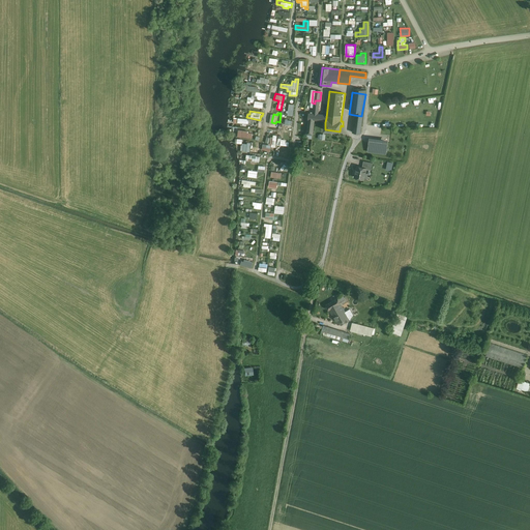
[(361,116),(354,115),(351,136),(359,137),(361,116)]
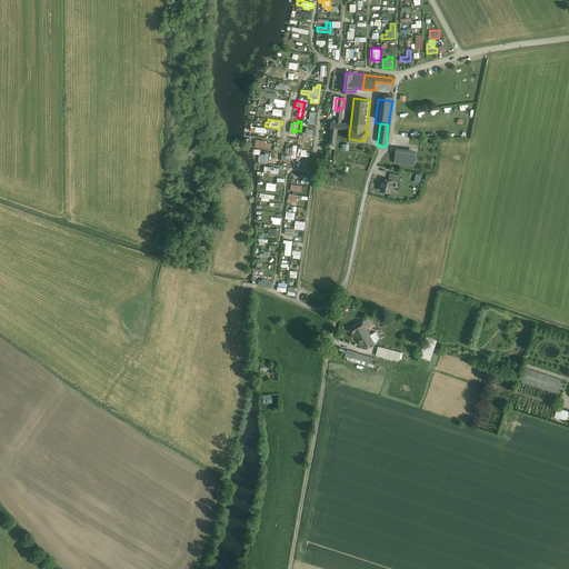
[(397,150),(395,161),(416,163),(417,152),(397,150)]
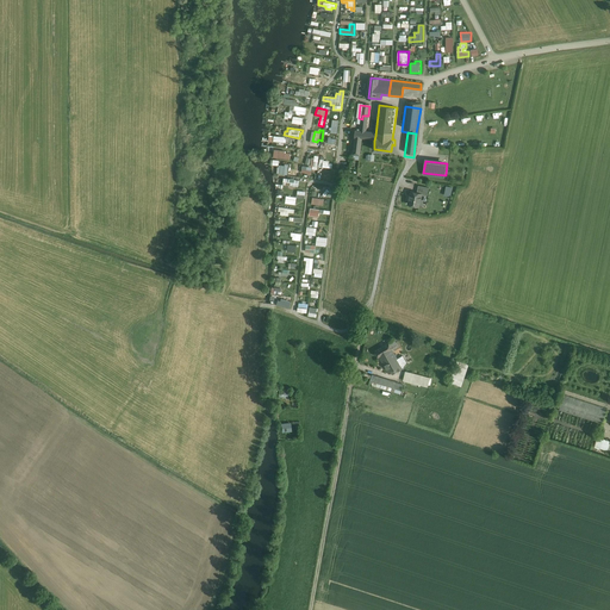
[(278,166),(278,174),(291,175),(291,174),(299,174),(300,166),(293,166),(293,169),(288,169),(288,165),(285,163),(285,166),(278,166)]
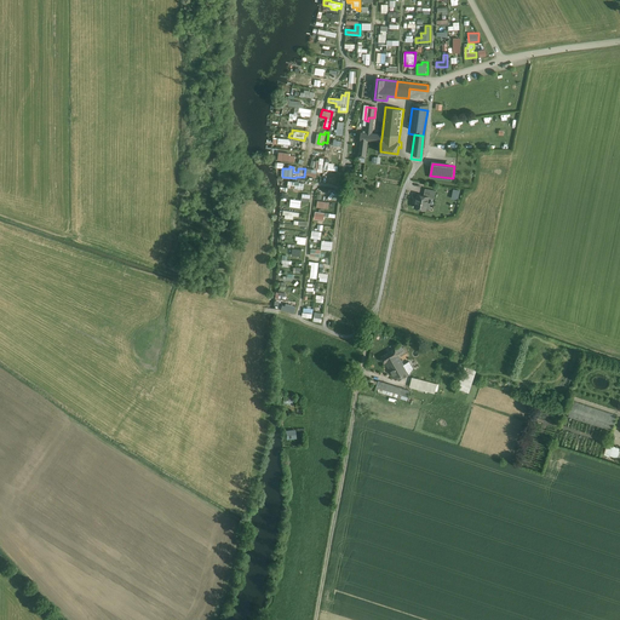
[(436,190),(425,188),(424,195),(429,196),(435,199),(436,190)]
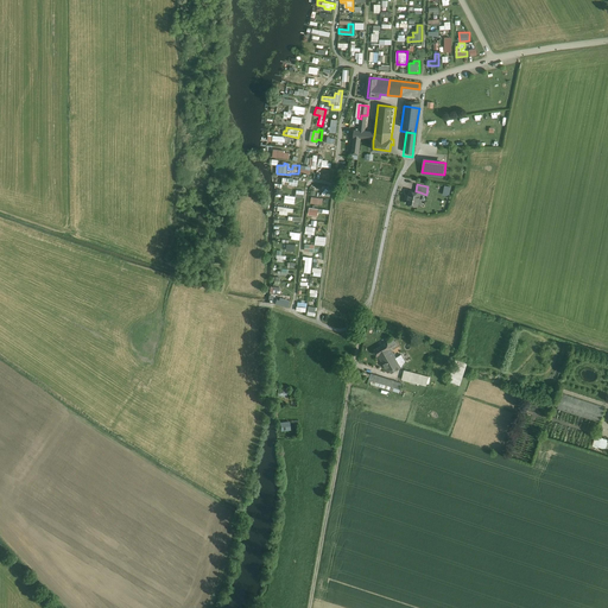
[(416,191),(410,190),(407,203),(418,206),(420,192),(416,191)]
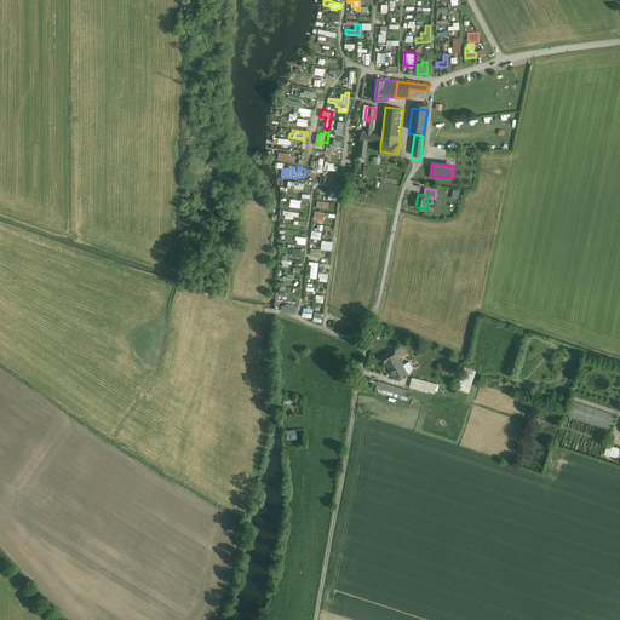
[(332,251),(333,241),(322,240),(321,250),(332,251)]
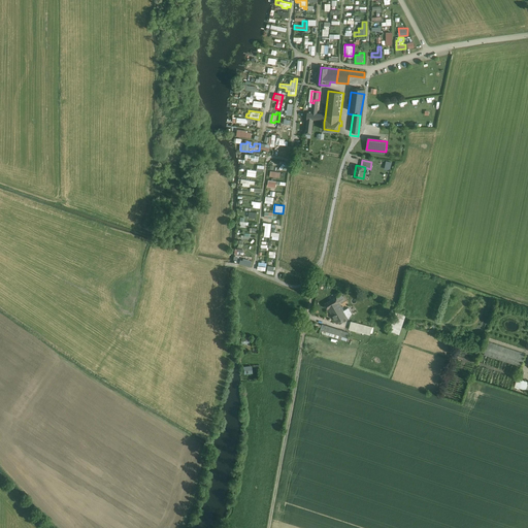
[(272,231),(271,239),(278,240),(279,232),(272,231)]
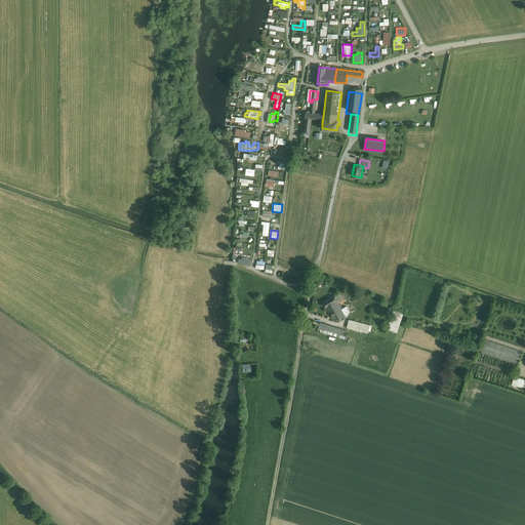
[(256,260),(256,269),(265,270),(266,261),(256,260)]
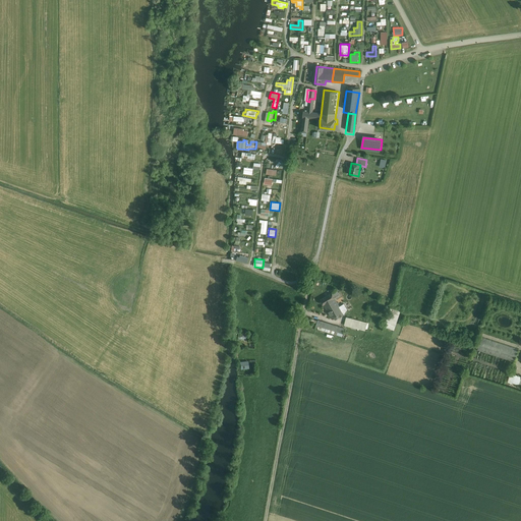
[(335,297),(332,293),(321,299),(324,304),(324,303),(332,317),(338,314),(343,311),(340,306),(335,297)]
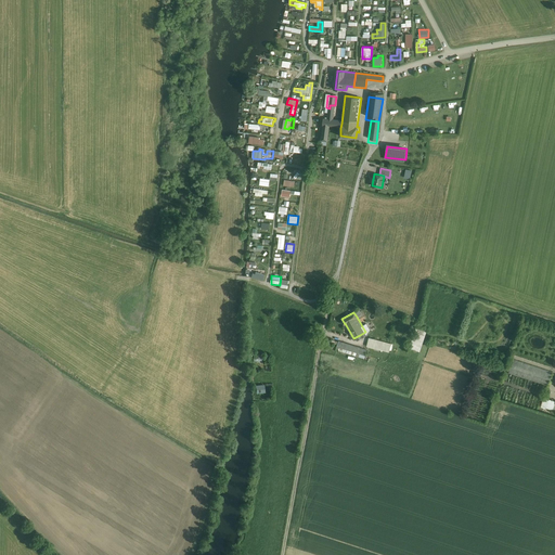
[(507,312),(495,350),(501,351),(513,314),(507,312)]
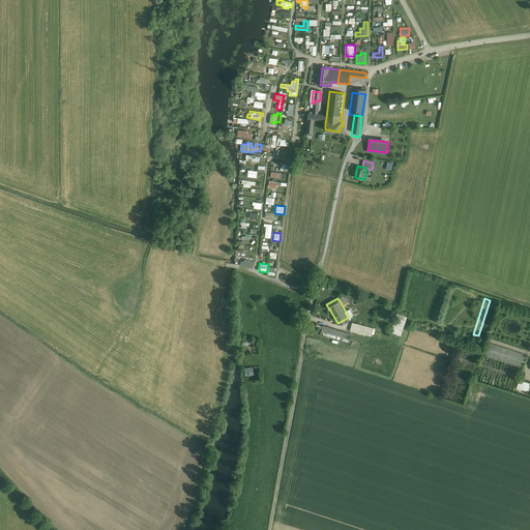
[(496,302),(491,300),(479,336),(483,337),(496,302)]
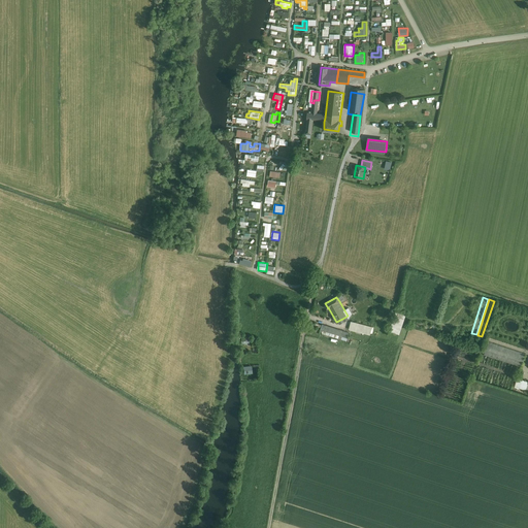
[(397,312),(391,332),(399,334),(404,315),(397,312)]
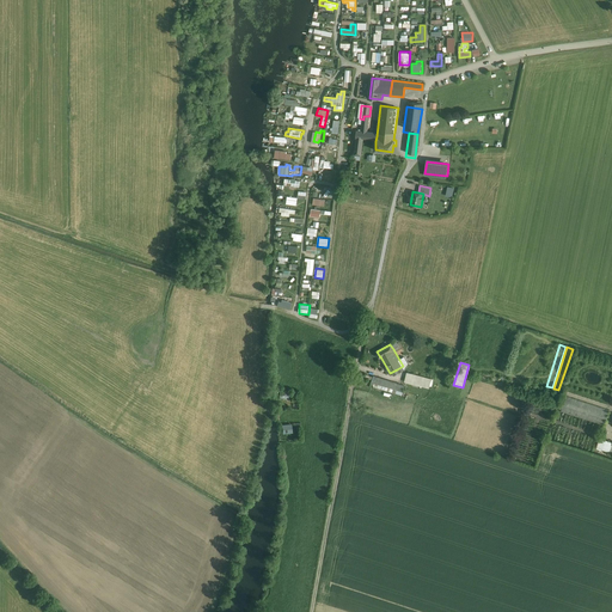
[(423,378),(407,373),(405,380),(422,385),(423,378)]
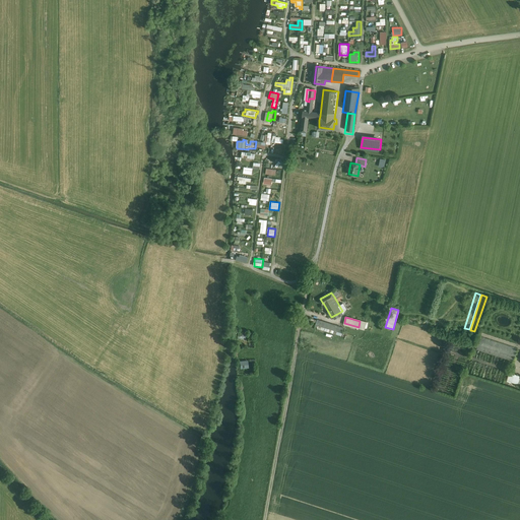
[(344,328),(321,320),(319,325),(342,333),(344,328)]
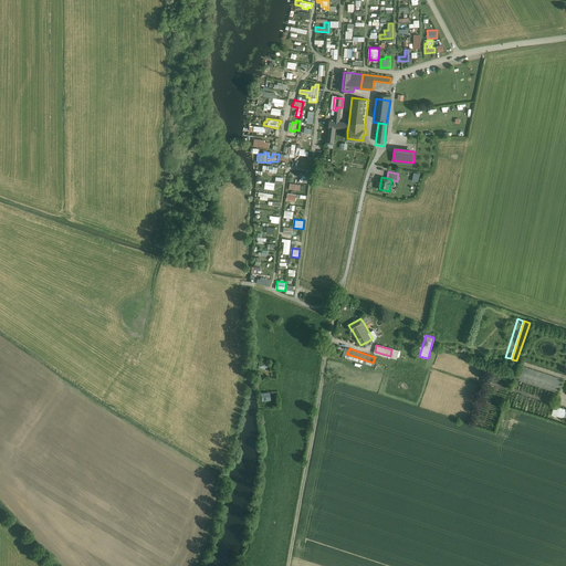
[(347,354),(346,354),(345,357),(371,366),(373,363),(347,354)]
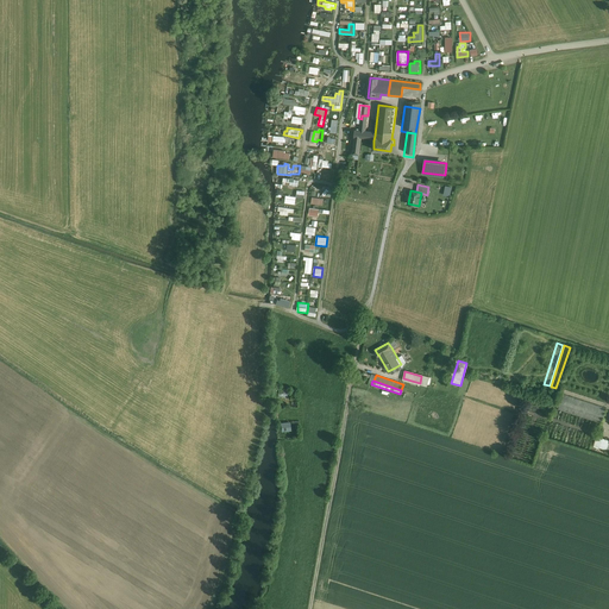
[(607,408),(563,394),(558,409),(571,414),(601,424),(607,408)]
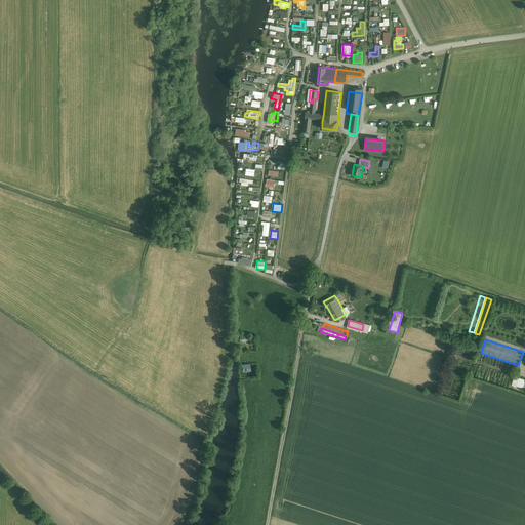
[(524,379),(515,376),(512,386),(524,390),(524,379)]
